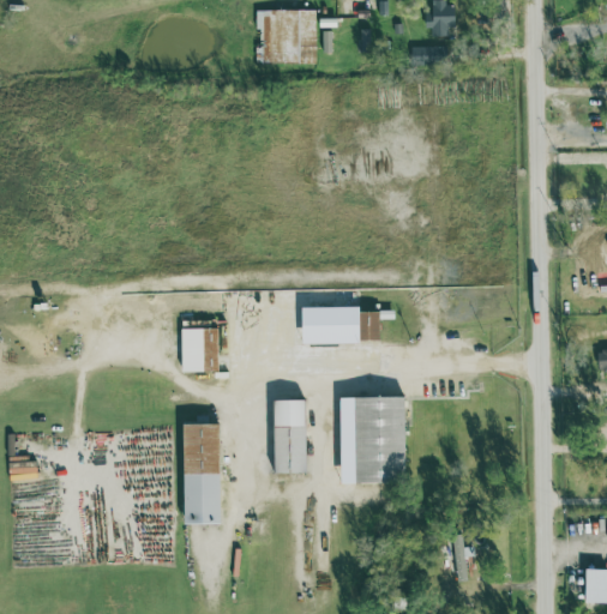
[(436,37),(457,37),(457,2),(436,4),(436,13),(428,14),(428,29),(436,28),(436,37)]
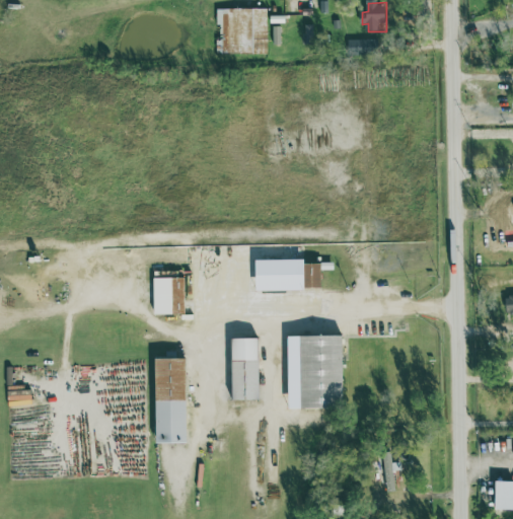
[(220,9),(220,54),(272,54),(271,9),(220,9)]
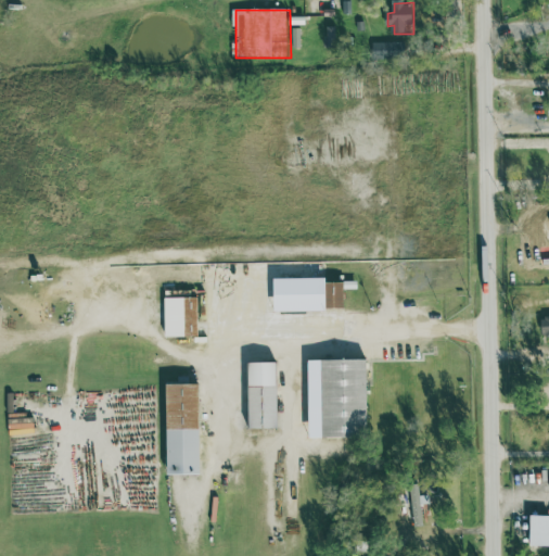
[(408,43),(375,42),(375,58),(407,59),(408,43)]
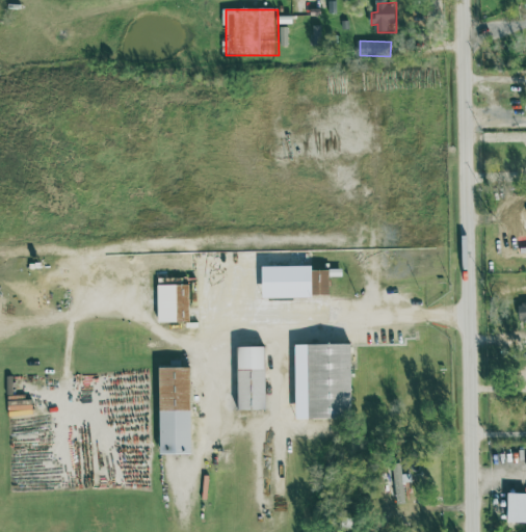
[(310,269),(311,294),(330,294),(330,276),(344,276),(344,269),(310,269)]
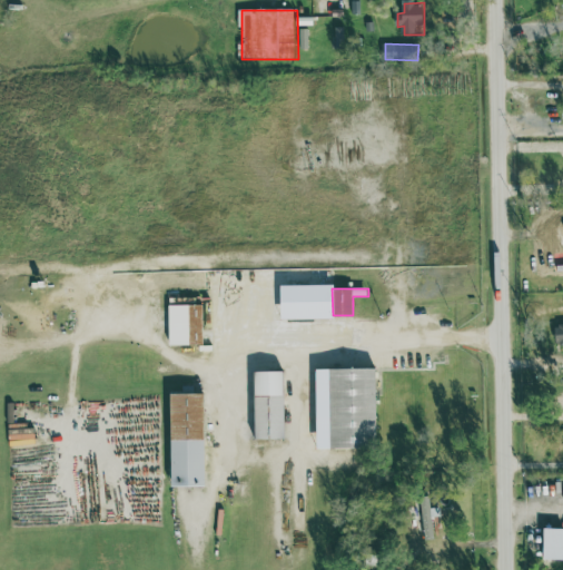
[(170,345),(207,345),(207,304),(169,304),(170,345)]
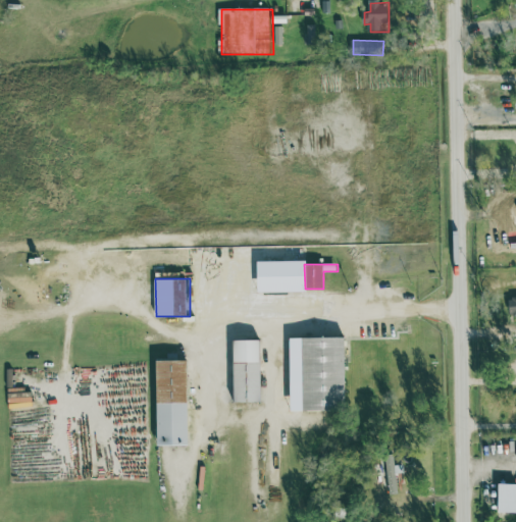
[(302,337),(302,411),(347,411),(346,336),(302,337)]
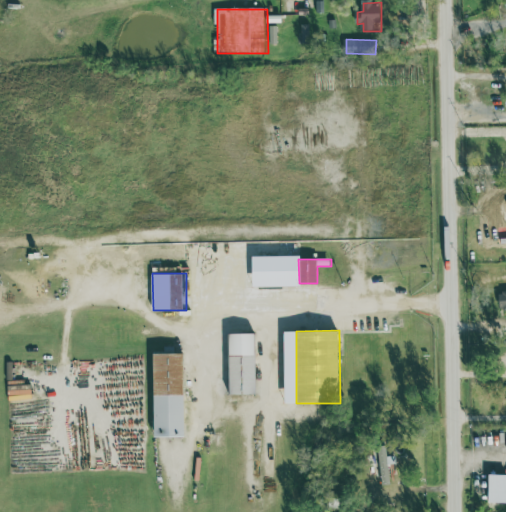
[(228,333),(227,394),(259,395),(260,333),(228,333)]
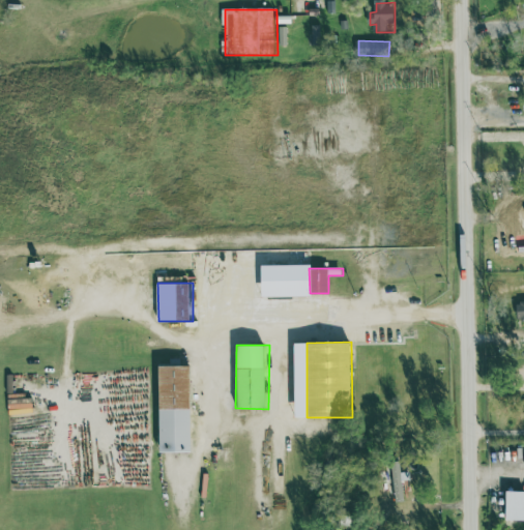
[(159,452),(193,451),(192,365),(157,365),(159,452)]
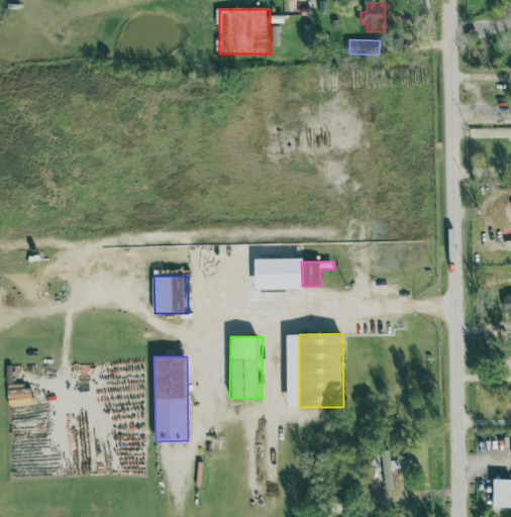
[(397,449),(385,450),(386,490),(399,490),(397,449)]
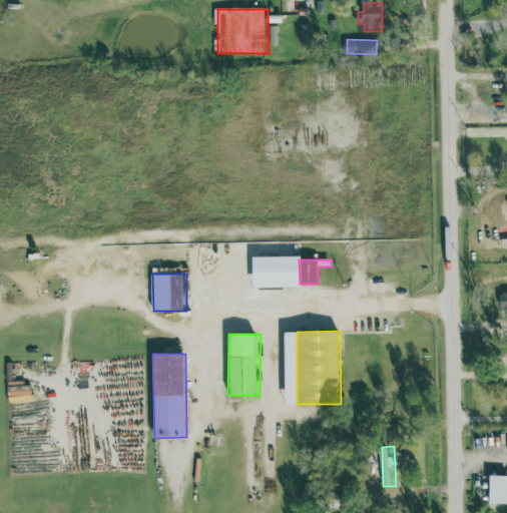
[(490,503),(506,503),(506,475),(489,475),(490,503)]
